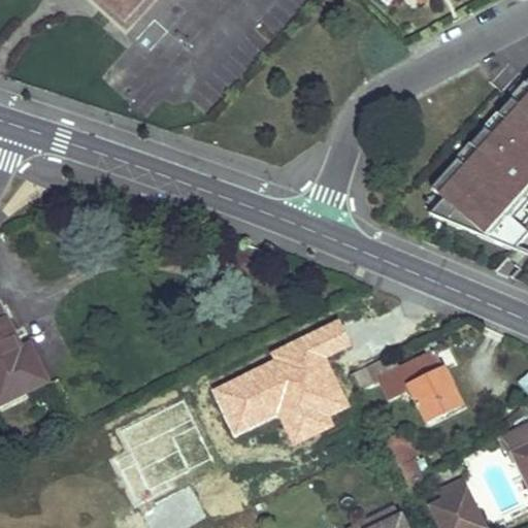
[(97,0),(128,27),(152,0),(97,0)]
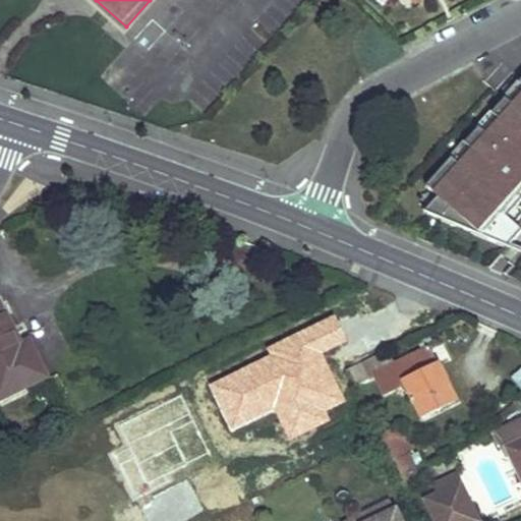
[(520,62),(506,79),(514,89),(520,80),(520,62)]
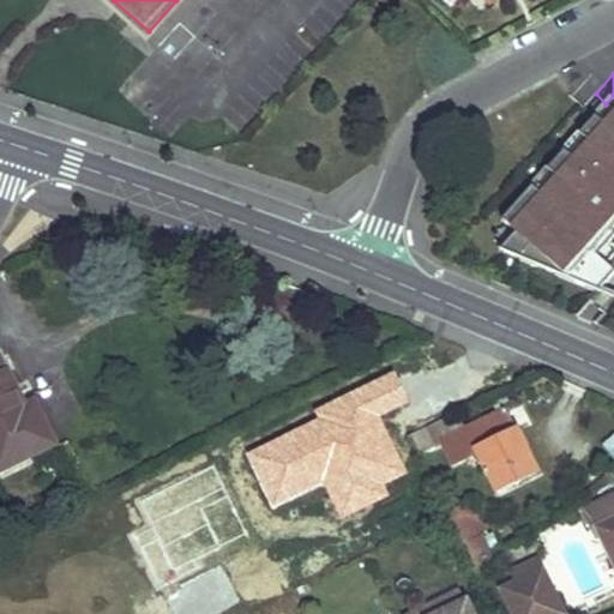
[(613,199),(603,212),(613,222),(613,199)]
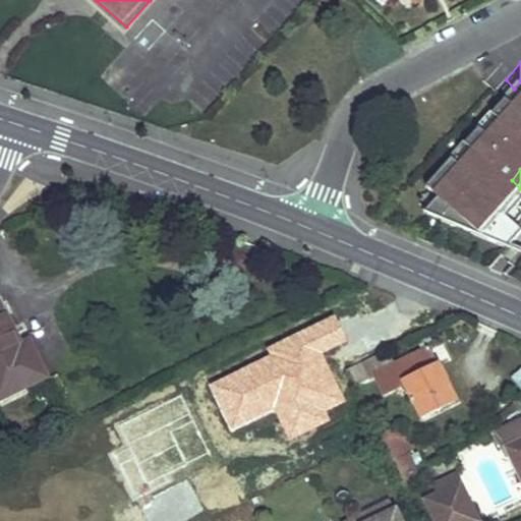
[(1,299),(0,299),(0,401),(49,378),(32,342),(23,345),(1,299)]
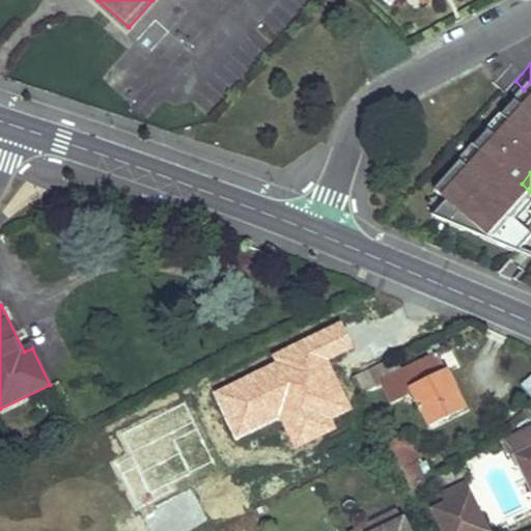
[(364,392),(385,383),(394,401),(414,391),(430,425),(454,413),(448,401),(459,397),(439,355),(404,371),(391,378),(384,363),(357,378),(357,379),(364,392)]
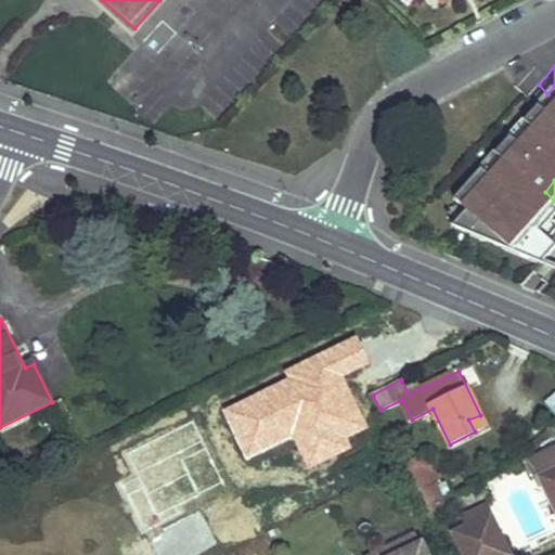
[(330,417),(289,437),(297,451),(337,431),(381,410),(373,396),(330,417)]
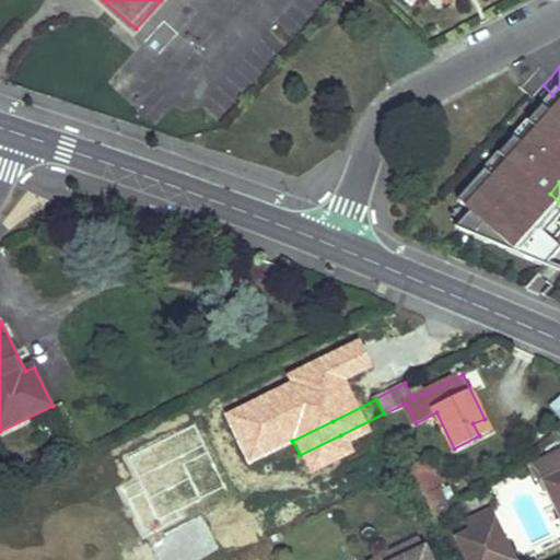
[(485,419),(473,423),(479,435),(490,430),(485,419)]
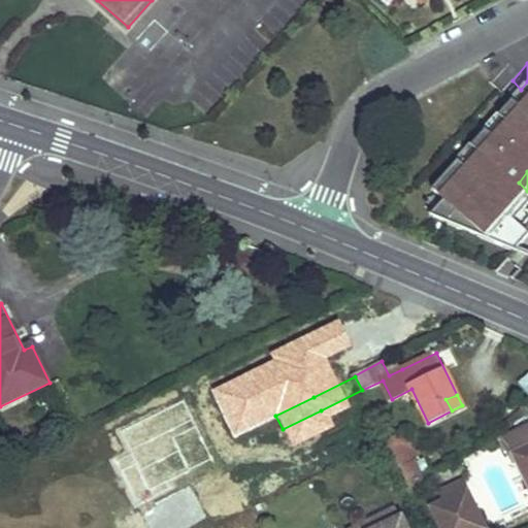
[(407,438),(388,448),(404,484),(419,476),(425,473),(407,438)]
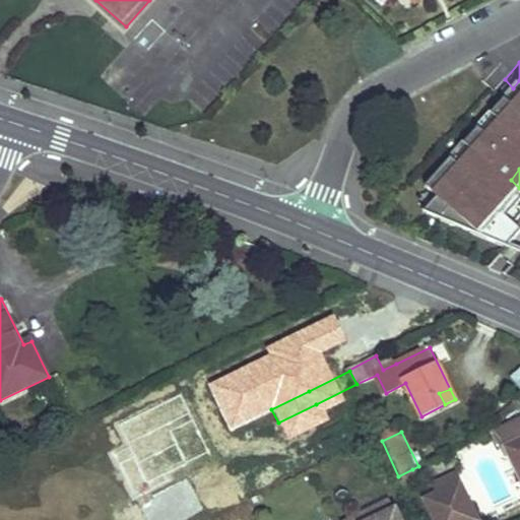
[(519,439),(506,448),(519,474),(519,439)]
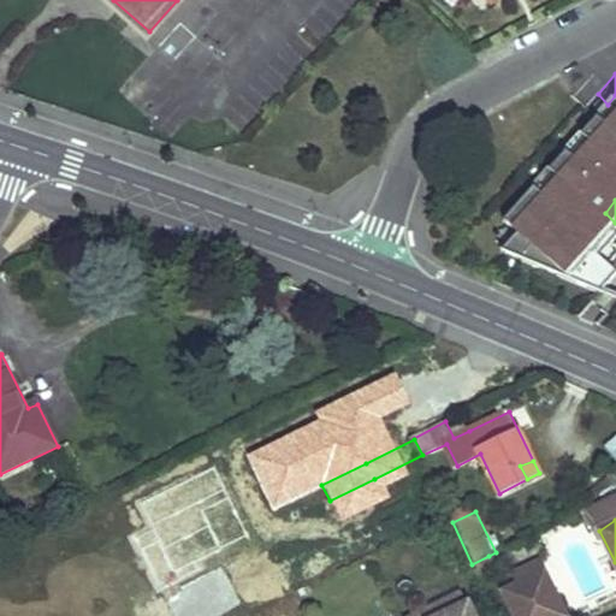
[(497,575),(489,556),(472,564),(481,584),(497,575)]
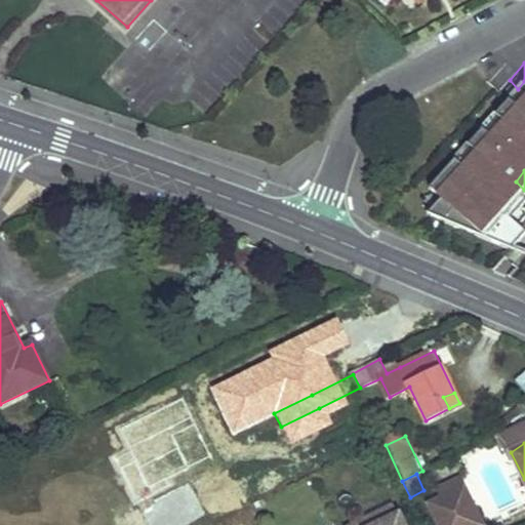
[(461,477),(437,488),(441,496),(465,486),(461,477)]
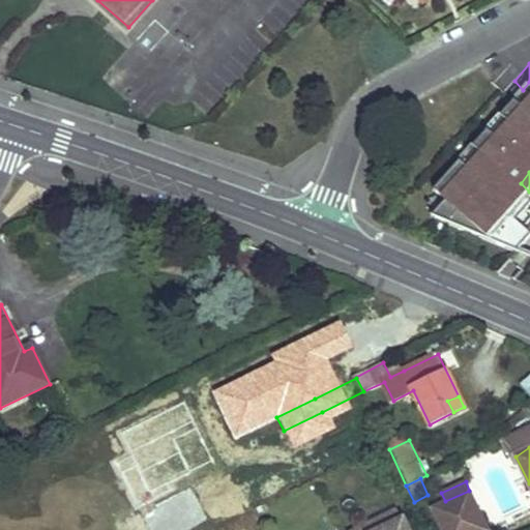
[(433,507),(443,529),(487,529),(469,491),(445,501),(433,507)]
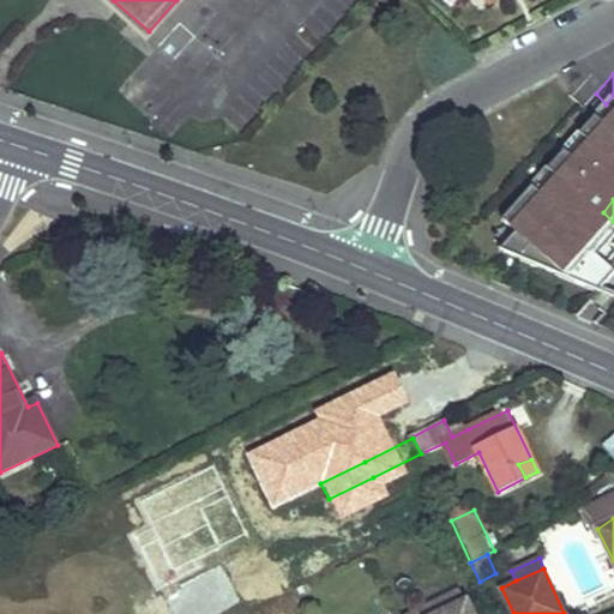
[(468,613),(471,613),(467,602),(440,613),(468,613)]
